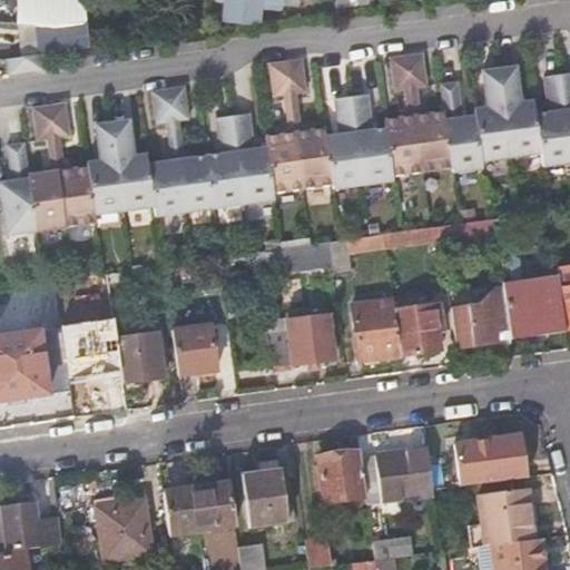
[(75,50),(89,48),(85,0),(15,0),(17,25),(52,27),(53,27),(70,25),(75,50)]
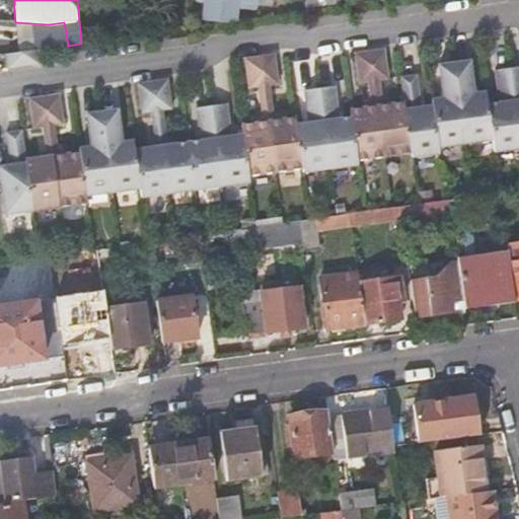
[(197,0),(203,2),(200,19),(233,25),(235,15),(254,19),(257,0),(197,0)]
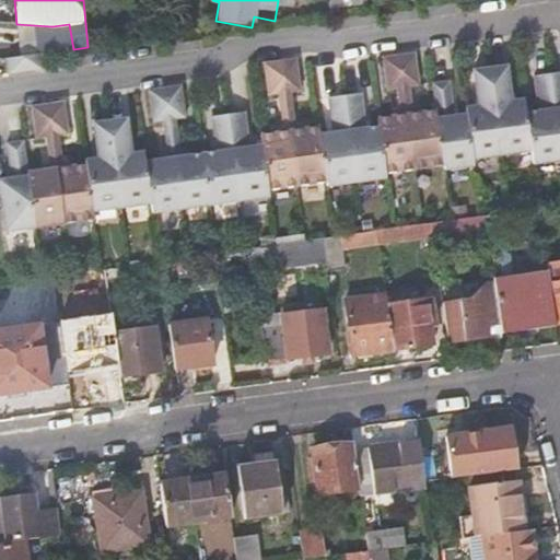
[(57,51),(73,49),(69,24),(53,26),(57,51)]
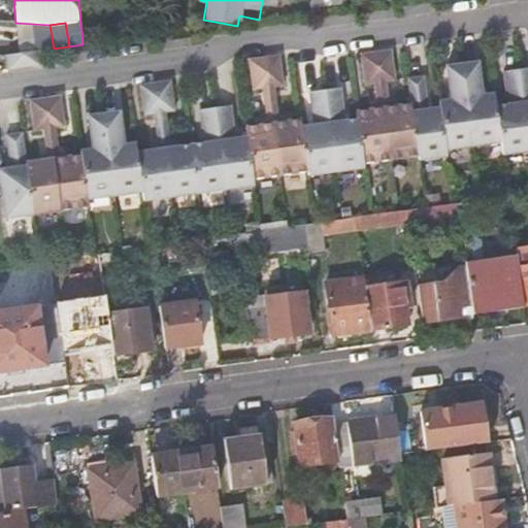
[(40,67),(38,51),(21,53),(5,55),(7,71),(40,67)]
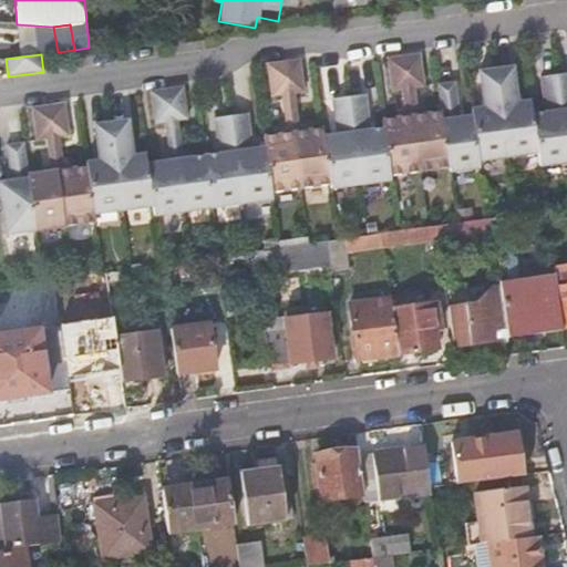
[(251,150),(246,114),(213,119),(218,154),(179,160),(174,121),(187,120),(183,88),(150,91),(154,124),(167,122),(174,161),(146,164),(145,155),(133,156),(127,121),(94,125),(100,161),(86,163),(86,166),(62,169),(57,137),(69,135),(64,103),(32,107),(37,141),(49,138),(54,172),(27,175),(23,144),(6,146),(11,182),(0,183),(0,197),(6,235),(94,223),(93,215),(153,207),(154,216),(272,199),(272,193),(331,185),(332,189),(390,181),(390,178),(447,169),(449,174),(478,169),(477,163),(537,154),(538,167),(566,163),(566,73),(538,78),(544,113),(531,115),(528,102),(516,104),(511,69),(477,73),(482,109),(468,110),(470,116),(457,119),(452,83),(435,85),(440,113),(414,116),(410,89),(422,86),(418,55),(385,59),(390,92),(402,90),(406,117),(381,121),(382,130),(368,132),(363,95),(330,100),(336,136),(322,137),(321,130),(297,133),(291,94),(303,92),(299,60),(267,64),(271,96),(284,95),(289,133),(263,137),(264,147),(251,150)]
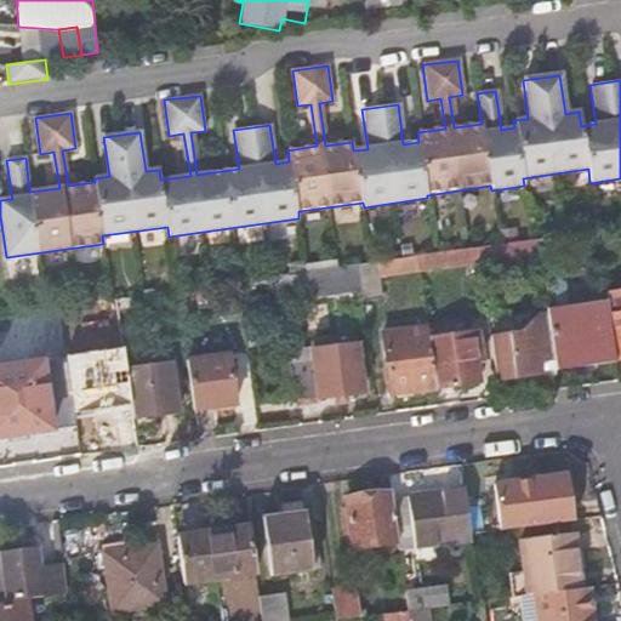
[(536,240),(539,255),(599,246),(597,232),(536,240)]
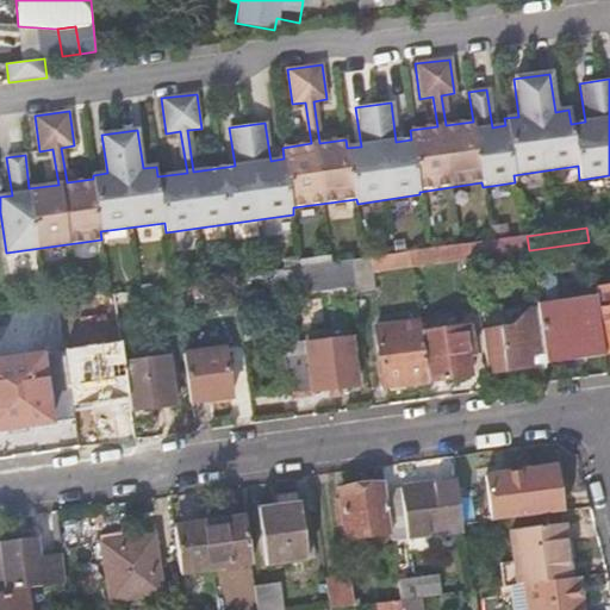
[(468,244),(471,261),(529,253),(529,250),(527,236),(468,244)]
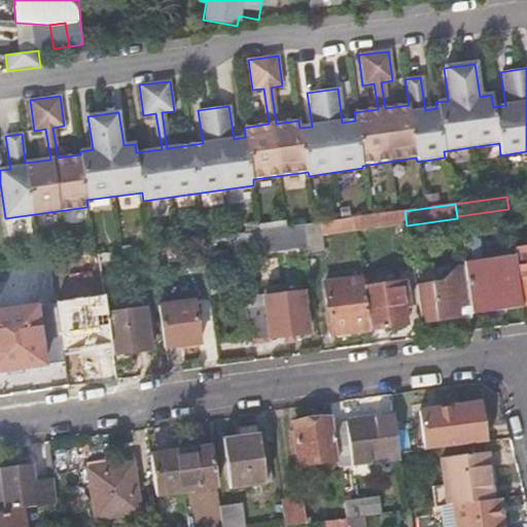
[(356,232),(356,233),(407,226),(407,225),(405,211),(354,218),(356,232)]
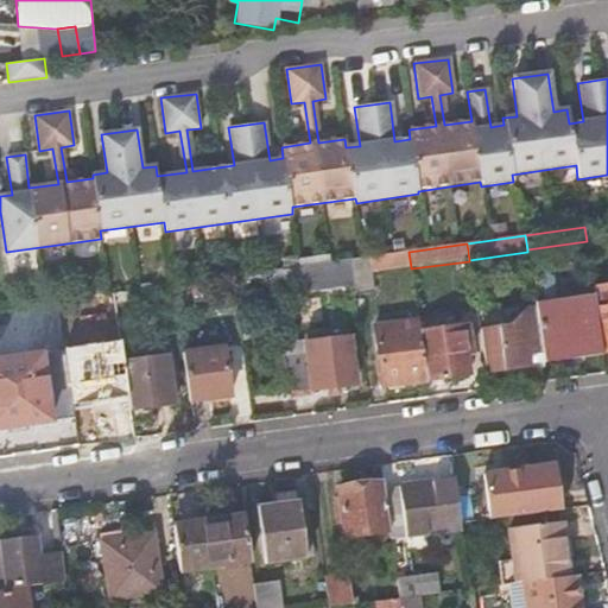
[(352,279),(354,297),(374,295),(371,273),(411,267),(409,252),(368,258),(348,260),(352,279)]
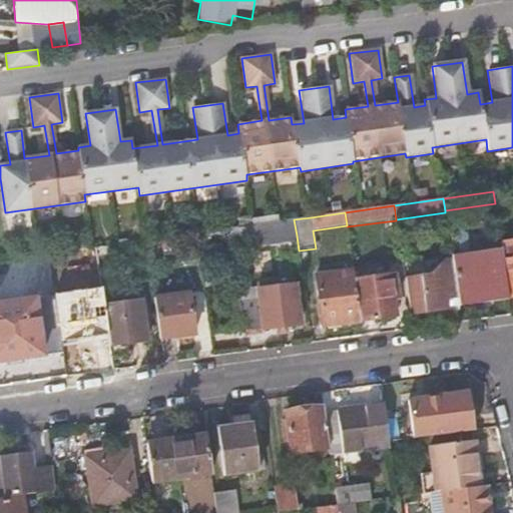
[(294,219),(264,223),(267,239),(297,235),(294,219)]
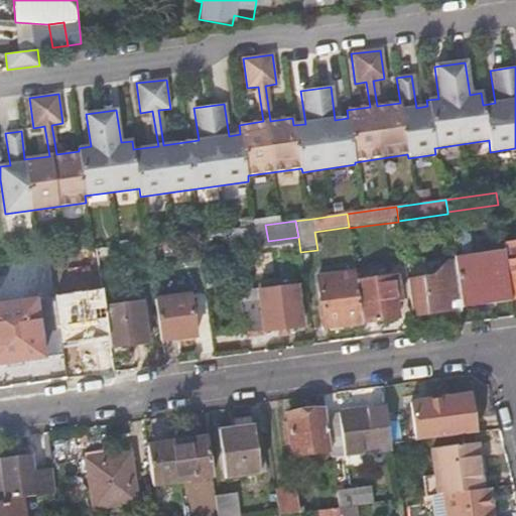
[(515,242),(503,244),(504,252),(511,298),(515,297),(515,242)]
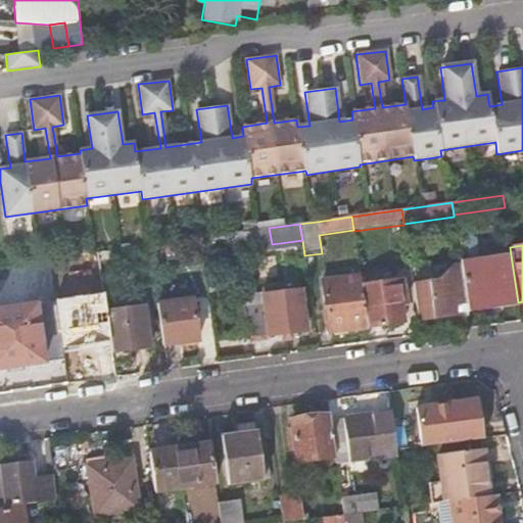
[(460,263),(460,265),(466,302),(467,313),(518,305),(518,302),(511,255),(460,263)]
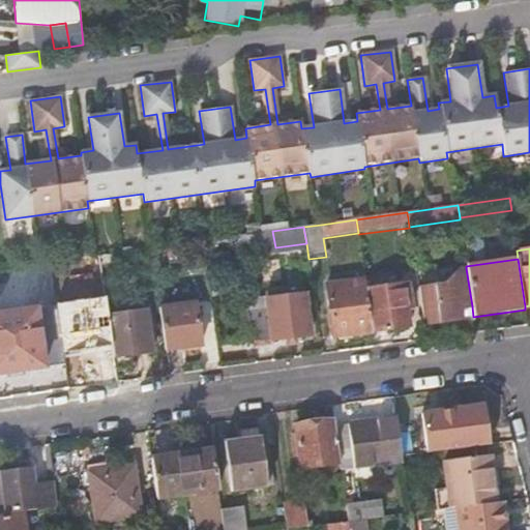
[(417,286),(422,325),(464,319),(463,308),(472,306),(466,268),(458,269),(443,283),(417,286)]
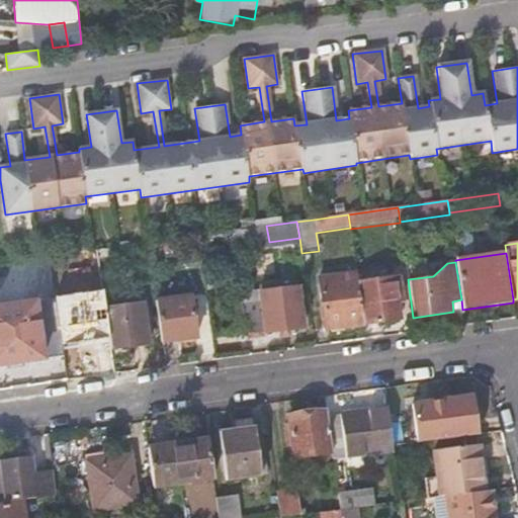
[(357,284),(356,273),(320,279),(328,330),(363,325),(363,324),(357,284)]
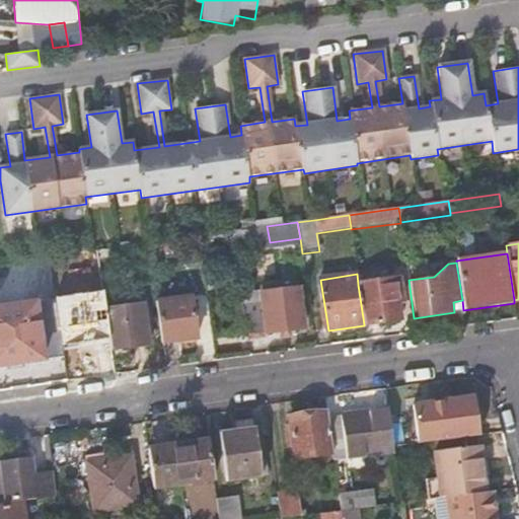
[(358,285),(364,324),(400,319),(397,302),(404,302),(401,279),(358,285)]
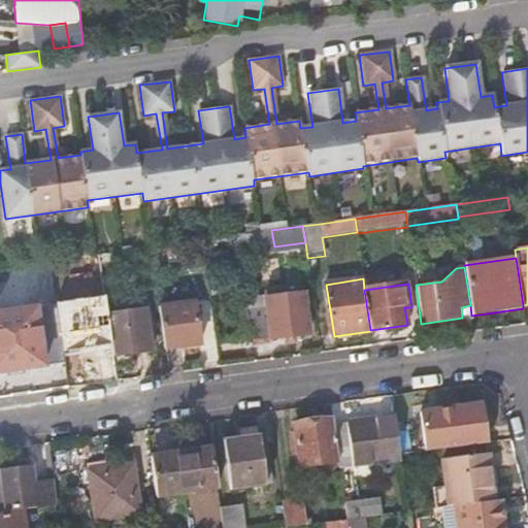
[(250,342),(309,334),(304,296),(266,301),(267,309),(244,311),(250,342)]
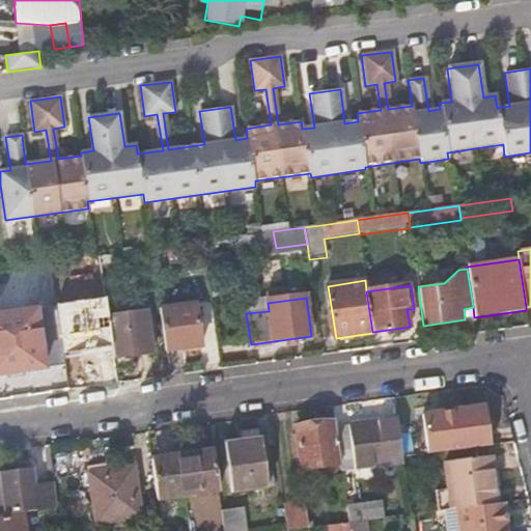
[(162,309),(168,351),(202,346),(197,305),(162,309)]
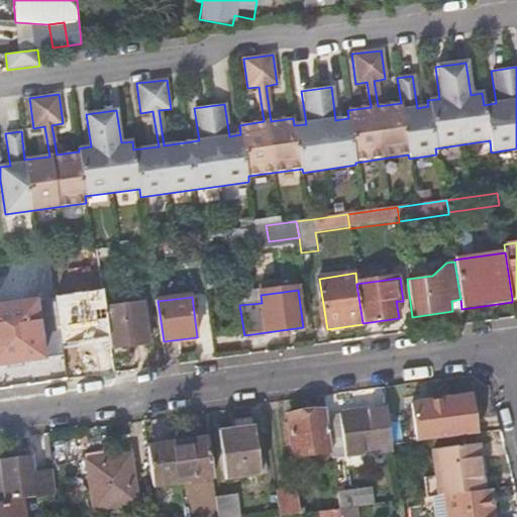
[(0,364),(62,355),(54,299),(0,306),(0,364)]
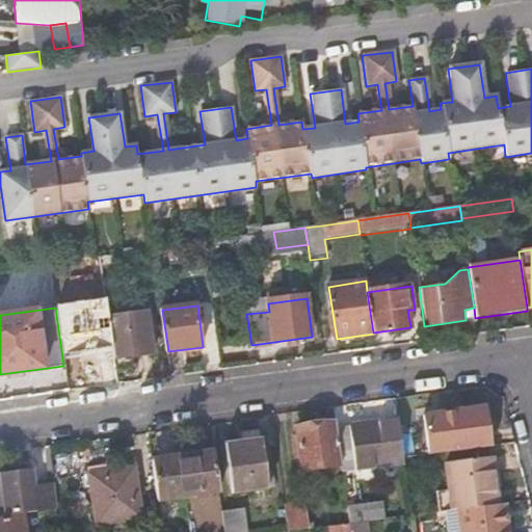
[(110,317),(111,324),(112,336),(116,358),(156,353),(150,312),(110,317)]
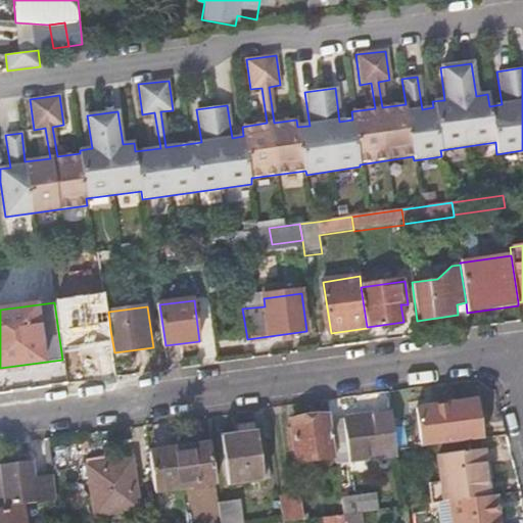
[(103,331),(110,330),(109,319),(101,320),(103,331)]
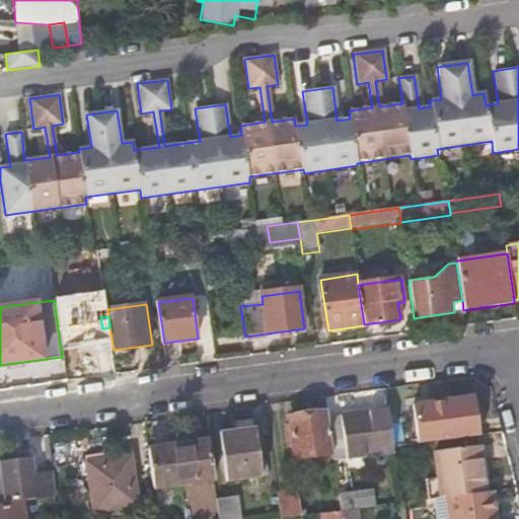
[(417,443),(478,435),(473,400),(464,396),(412,402),(414,418),(416,418),(419,439),(417,440),(417,443)]
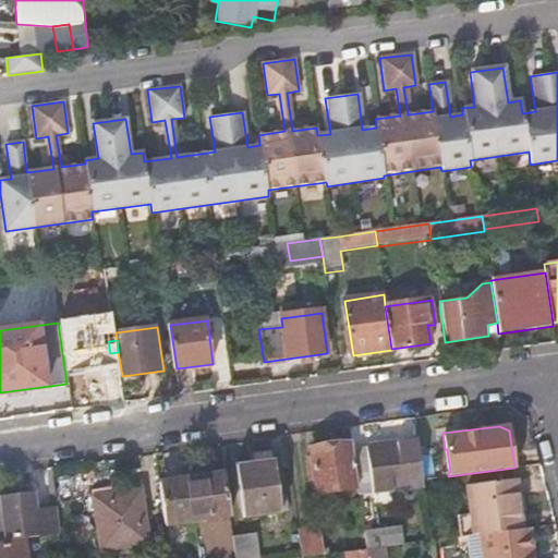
[(358,489),(359,492),(423,484),(422,480),(417,440),(353,449),(358,489)]
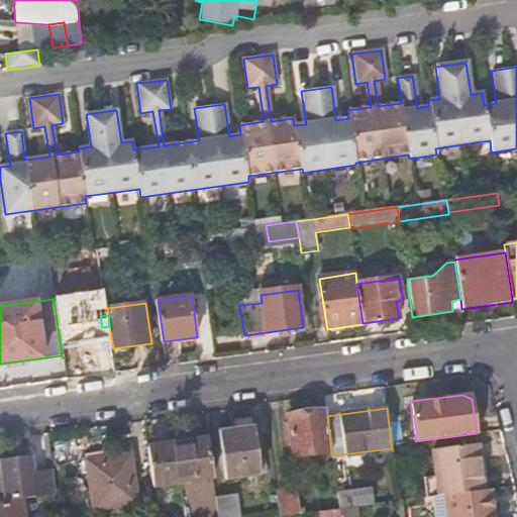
[(331,453),(327,416),(326,410),(287,415),(289,429),(292,448),(293,458),(331,453)]
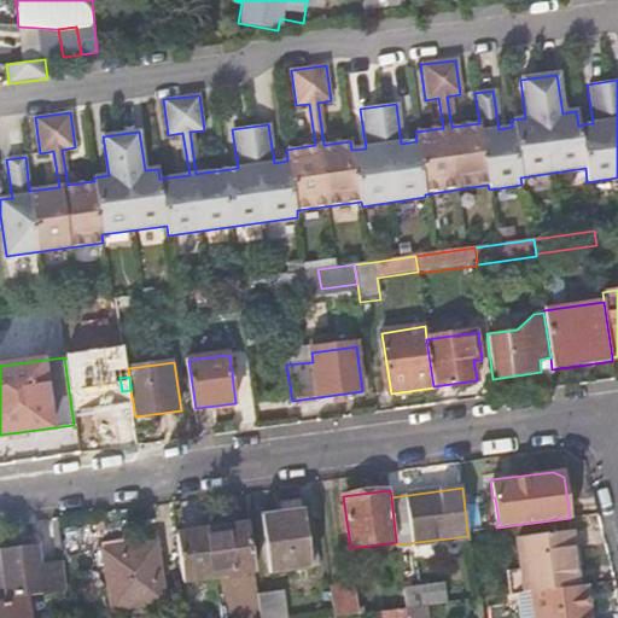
[(267,573),(312,567),(304,509),(260,516),(267,573)]
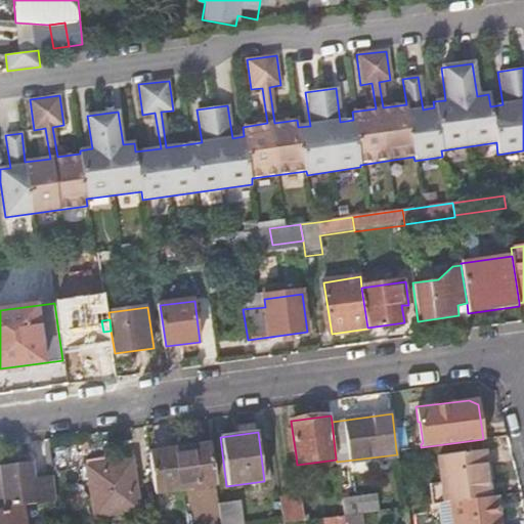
[(289,455),(296,454),(293,435),(287,436),(289,455)]
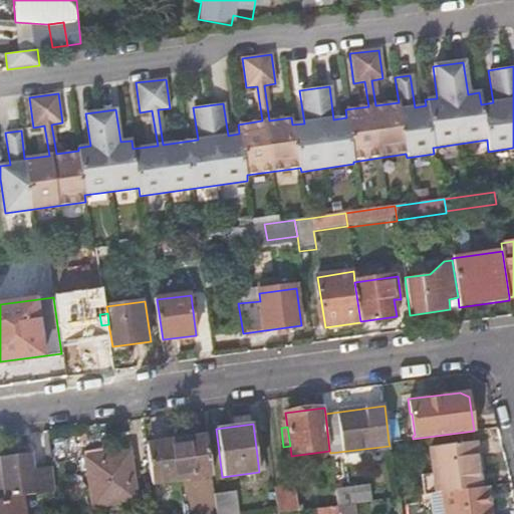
[(51,469),(46,431),(40,432),(45,470),(51,469)]
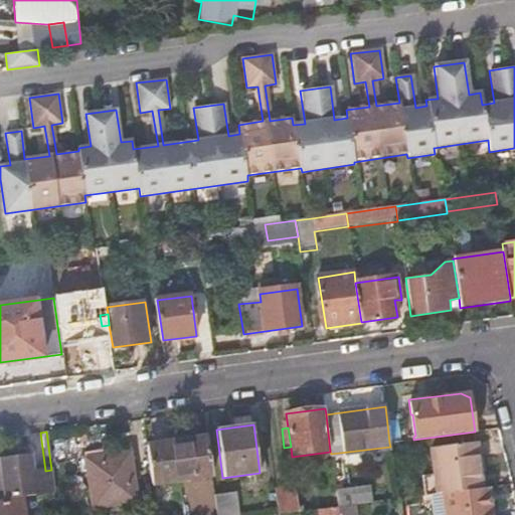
[(146,444),(151,484),(210,476),(206,436),(146,444)]
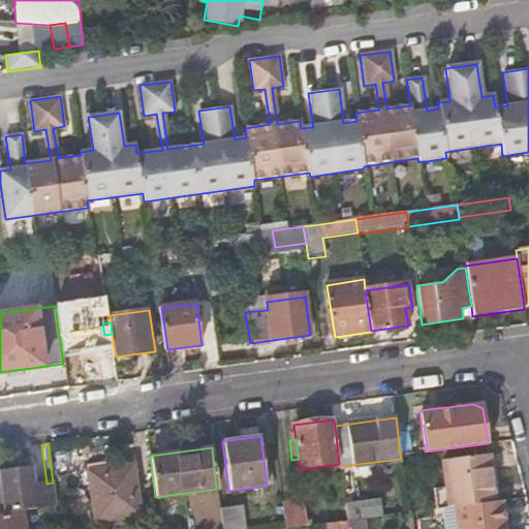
[(447,505),(454,504),(492,500),(486,452),(441,458),(447,505)]
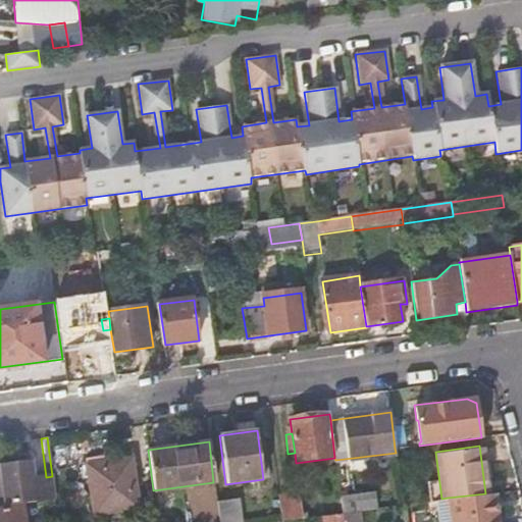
[(0,471),(5,506),(22,503),(55,498),(52,476),(46,477),(33,479),(30,459),(17,461),(0,462),(0,471)]
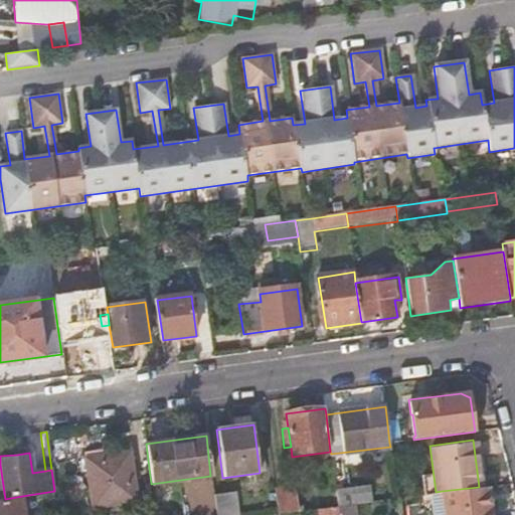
[(90,509),(136,503),(129,454),(83,460),(90,509)]
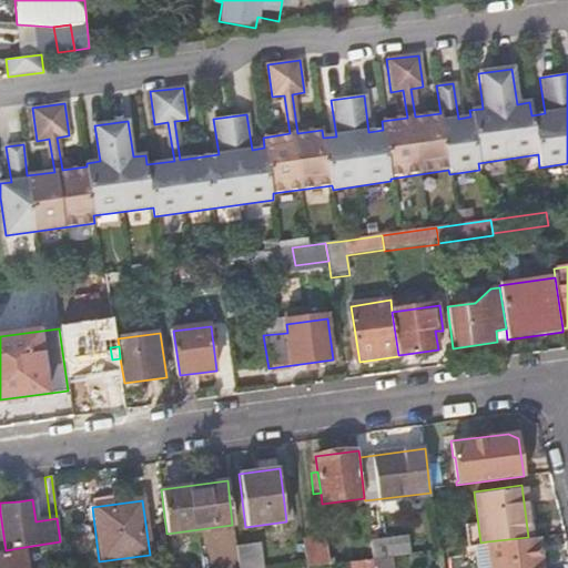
[(304,547),(306,566),(335,561),(335,557),(328,558),(326,544),(325,535),(303,537),(304,547)]
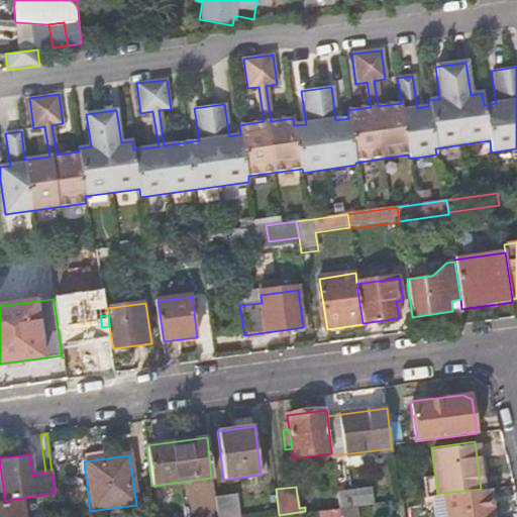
[(481,489),(443,493),(446,516),(491,516),(488,488),(481,489)]
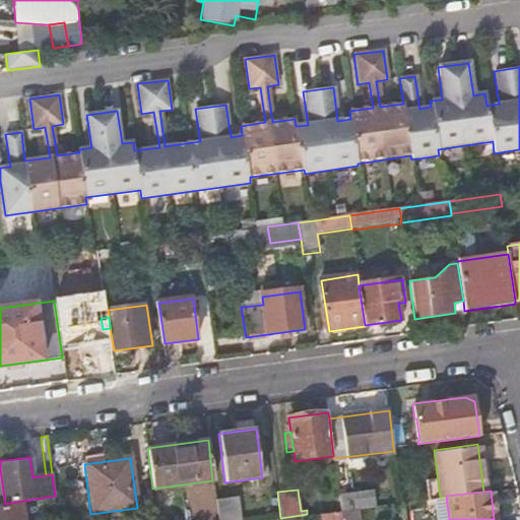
[(338,494),(340,510),(358,507),(355,492),(338,494)]
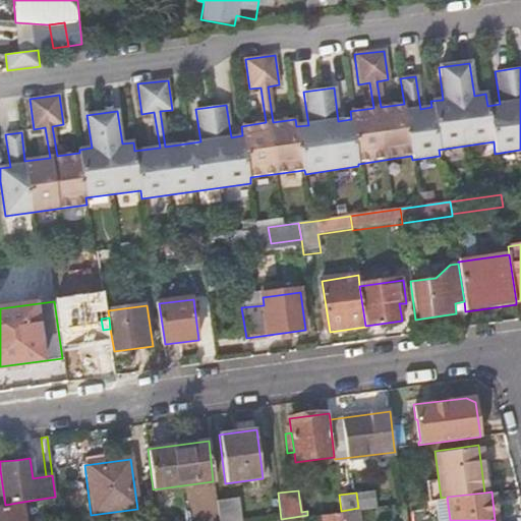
[(240,520),(237,500),(216,502),(218,520),(240,520)]
